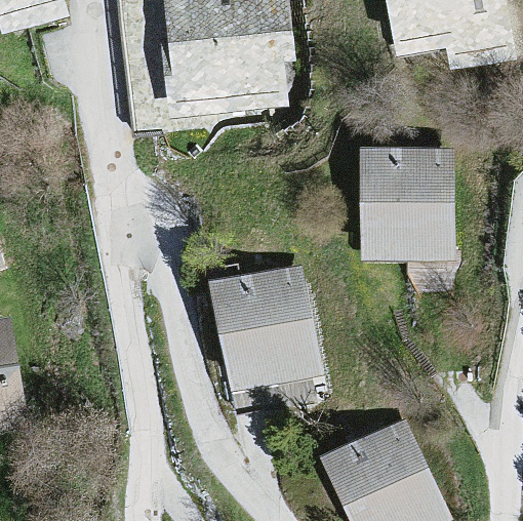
[(0,0),(0,11),(40,0),(0,0)]
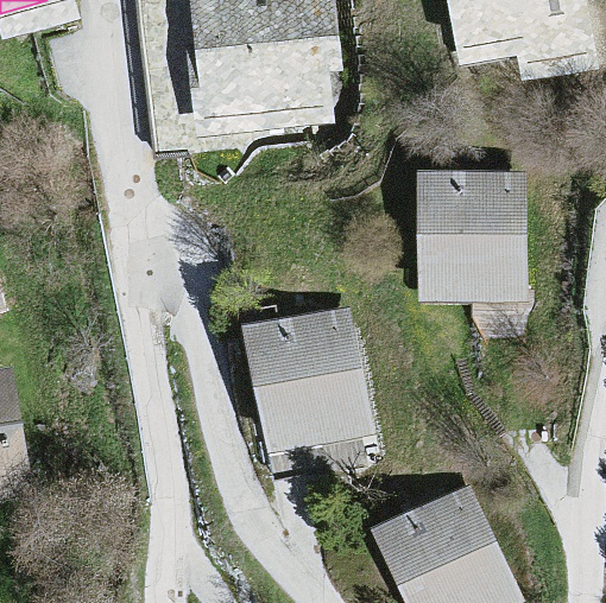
[(184,0),(200,138),(347,122),(334,0),(184,0)]
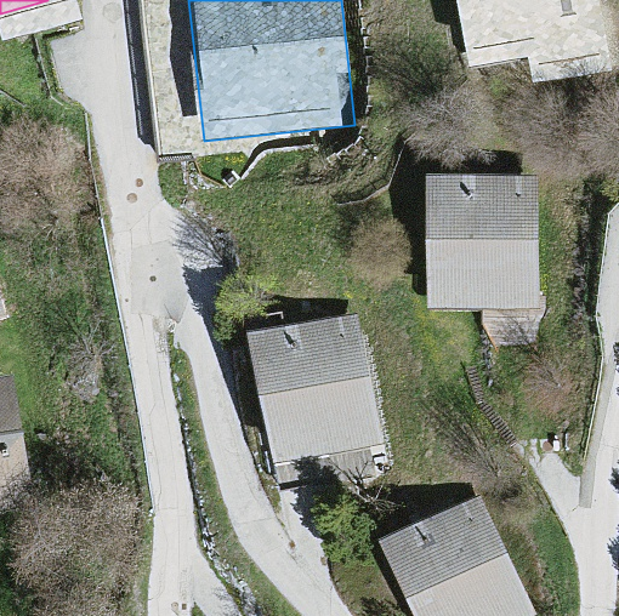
[(458,0),(470,70),(608,45),(600,0),(458,0)]
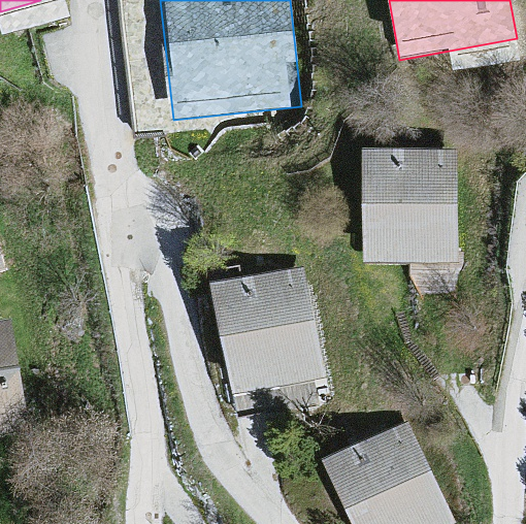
[(459,148),(362,149),(362,262),(459,261),(459,148)]
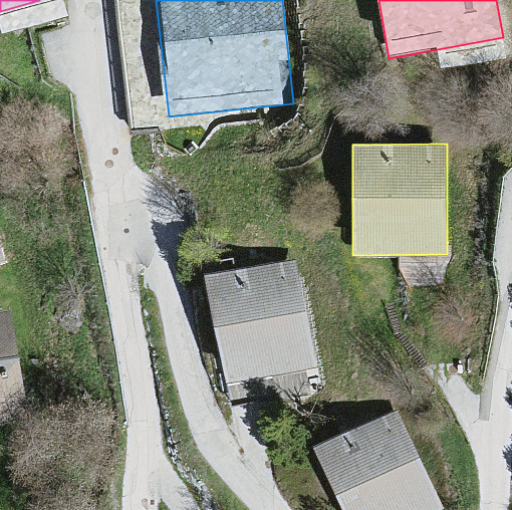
[(291,261),(204,279),(225,385),(313,366),(291,261)]
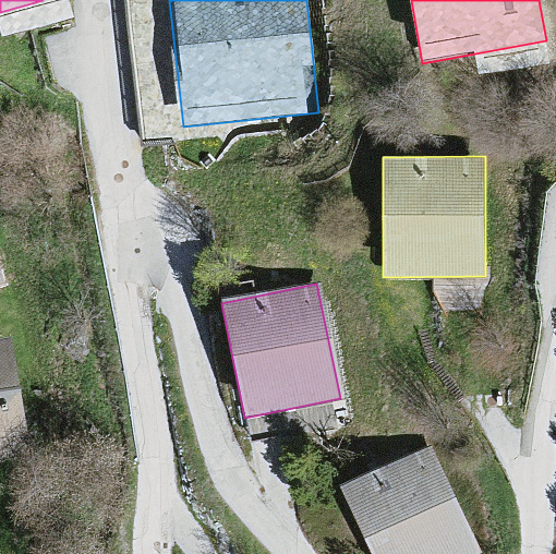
[(0,459),(34,453),(11,336),(0,337),(0,459)]
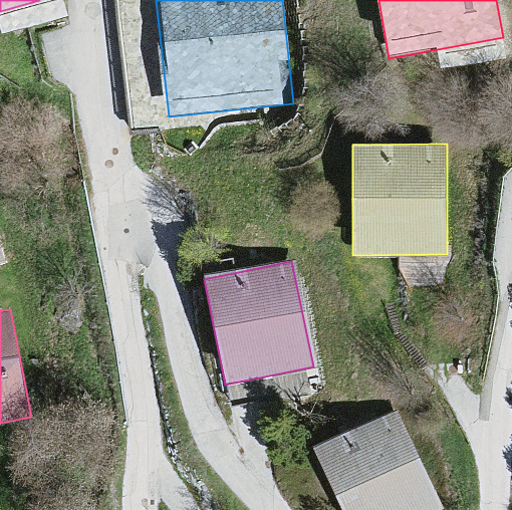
[(397,409),(314,447),(343,509),(435,509),(442,507),(397,409)]
